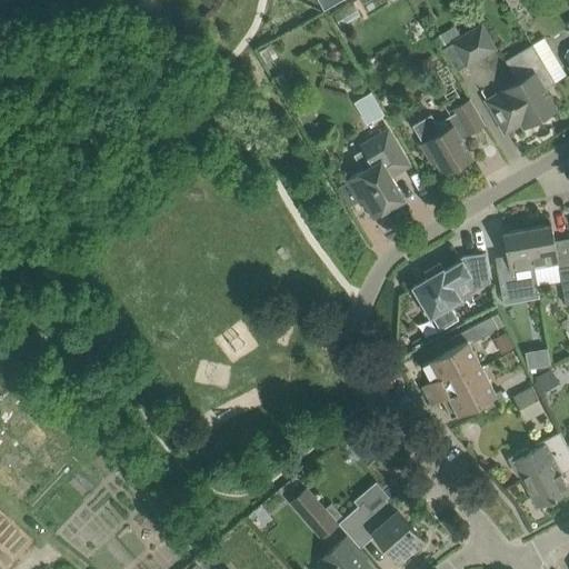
[(318,0),(325,10),(340,0),(318,0)]
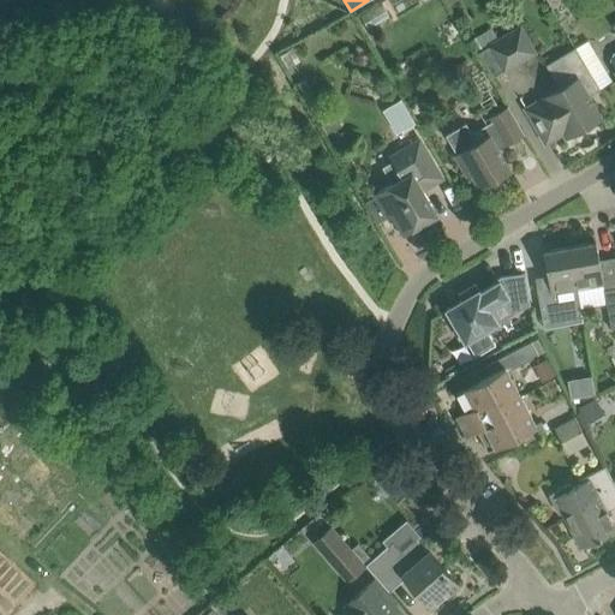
[(520,24),(488,43),(489,46),(503,71),(505,73),(538,53),(520,24)]
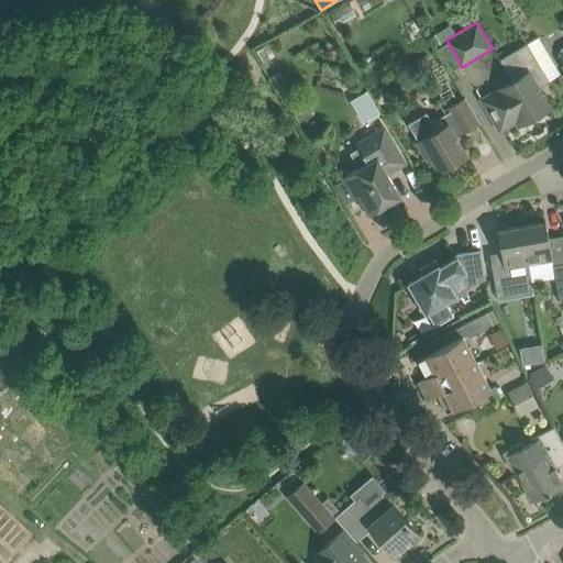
[(550,108),(538,88),(550,81),(539,63),(528,43),(500,59),(512,80),(498,89),(483,99),(489,111),(500,130),(516,120),(519,125),(550,108)]
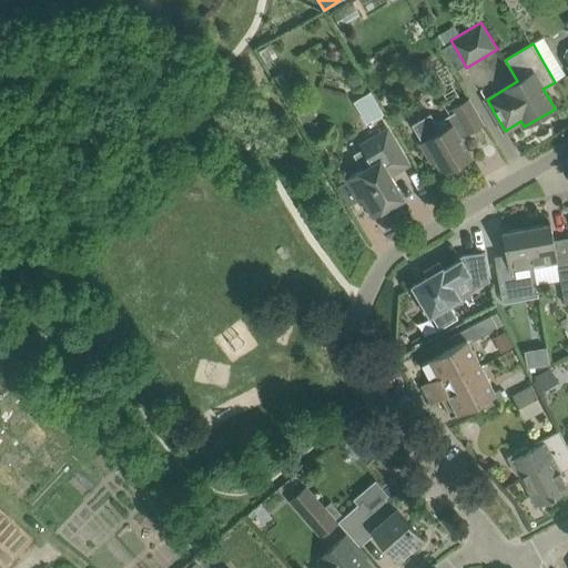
[(383,113),(371,92),(355,101),(368,122),(383,113)]
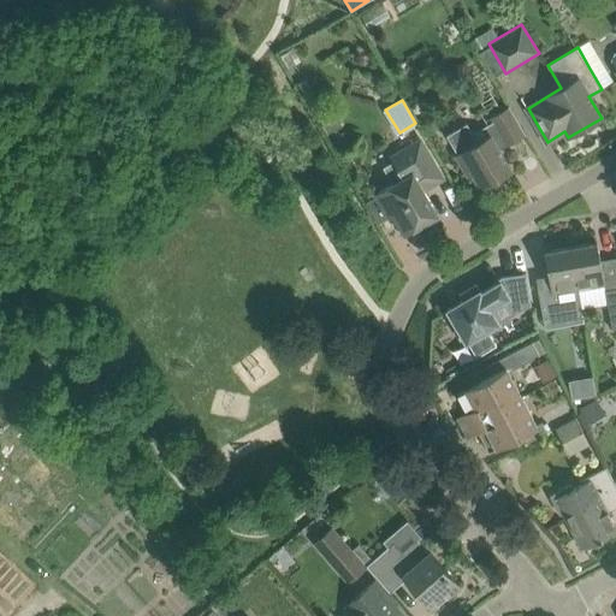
[(458,154),(455,155),(467,177),(472,173),(480,188),(511,170),(497,146),(504,142),(505,143),(525,132),(510,106),(491,117),(493,122),(473,134),(467,124),(448,135),(458,154)]
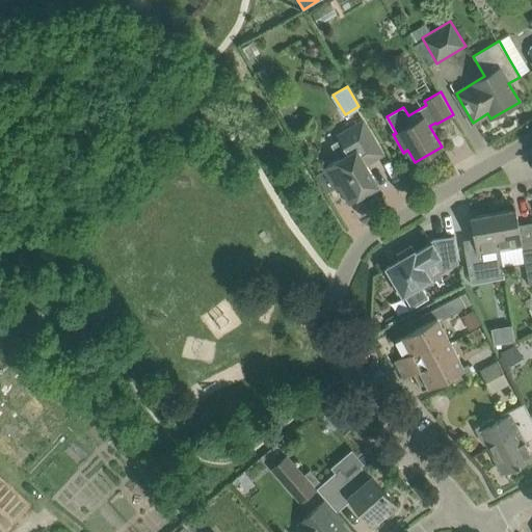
[(325,169),(316,175),(327,193),(336,188),(340,186),(349,202),(378,185),(366,164),(382,154),(363,121),(337,136),(339,139),(330,144),(340,159),(324,167),(325,169)]
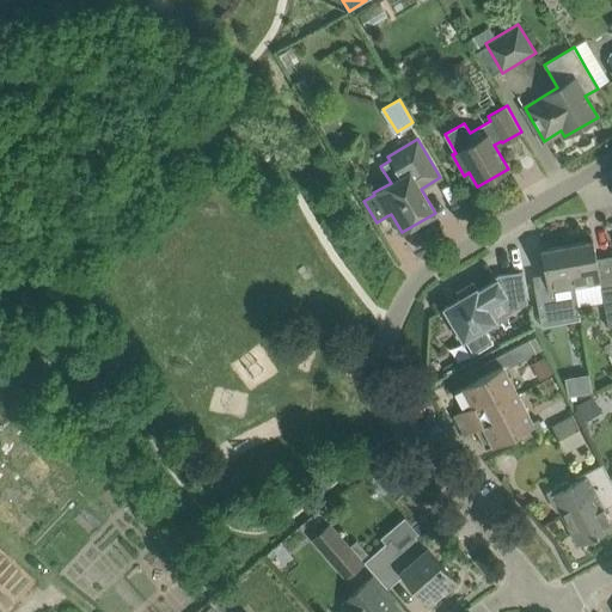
[(593,240),(568,245),(579,306),(604,301),(609,328),(611,326),(611,285),(601,288),(593,240)]
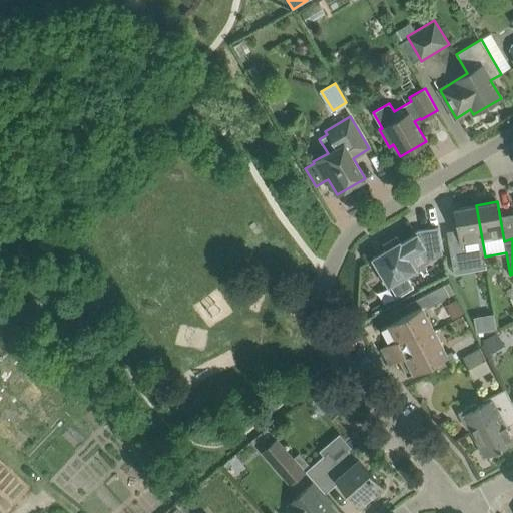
[(459,236),(448,238),(453,267),(485,262),(476,205),(454,209),(459,236)]
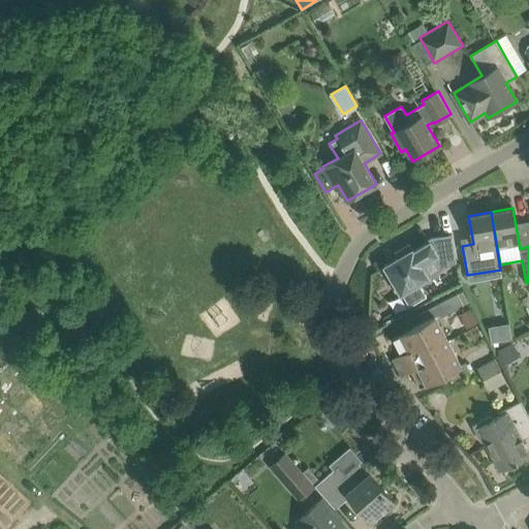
[(398,258),(383,266),(393,281),(390,283),(395,292),(398,290),(400,294),(401,294),(408,307),(425,298),(417,285),(429,278),(422,266),(435,257),(442,271),(457,262),(452,235),(432,238),(426,242),(427,244),(414,251),(409,244),(394,252),(398,258)]
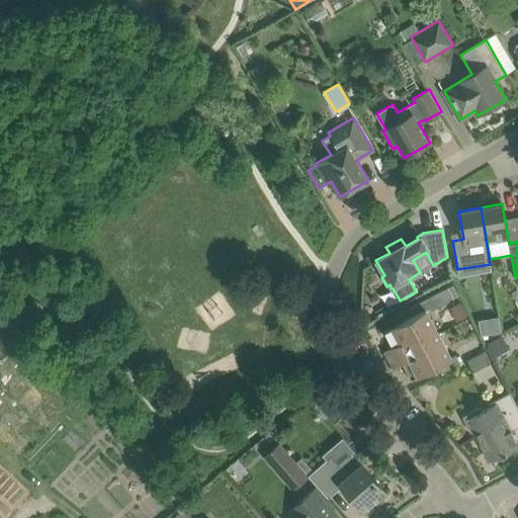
[(409,309),(412,316),(428,313),(453,298),(448,287),(409,309)]
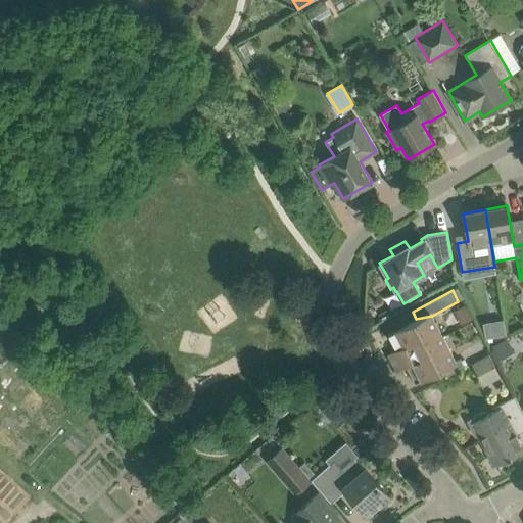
[(416,319),(424,336),(433,352),(442,369),(446,376),(465,367),(460,359),(456,361),(432,316),(416,319)]
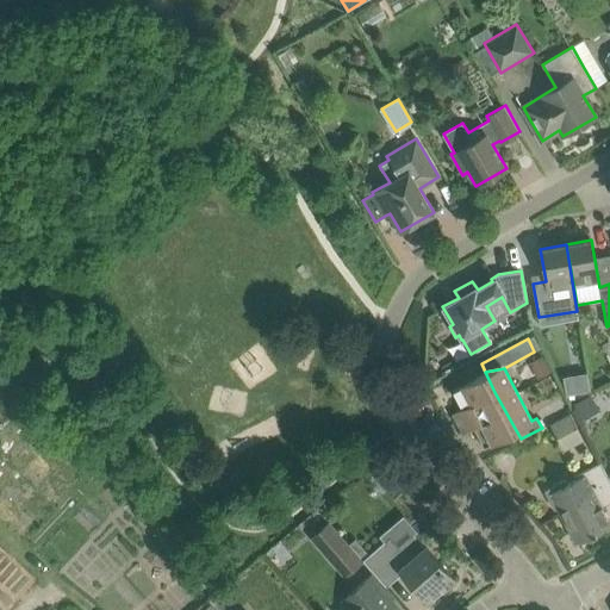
[(464,408),(495,392),(485,372),(453,388),(464,408)]
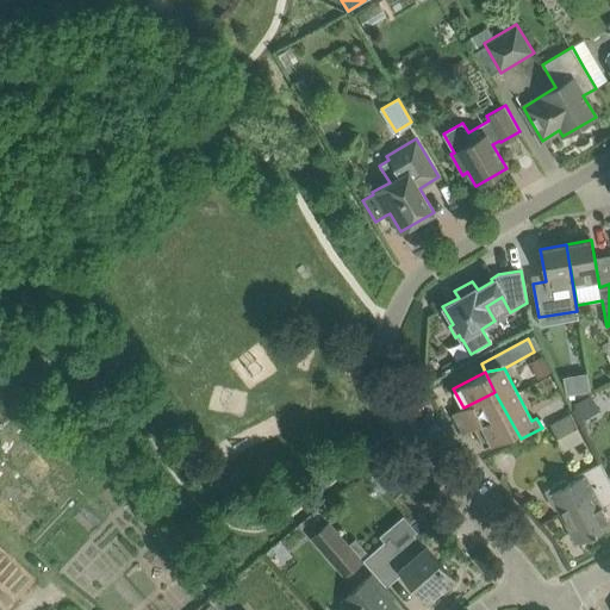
[(586,373),(564,377),(566,394),(590,391),(586,373)]
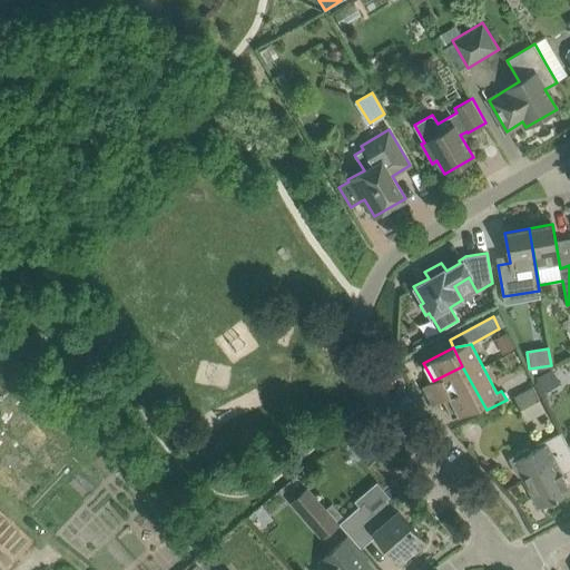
[(536,375),(543,389),(560,379),(553,365),(549,367),(536,375)]
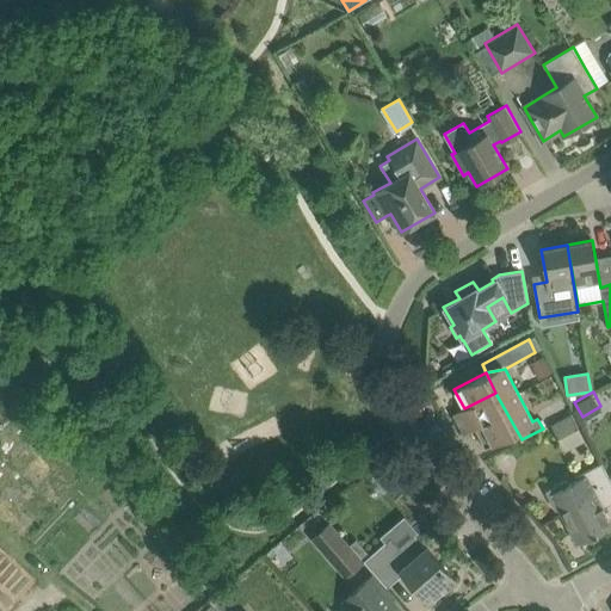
[(463,434),(475,429),(506,412),(495,393),(452,414),(463,434)]
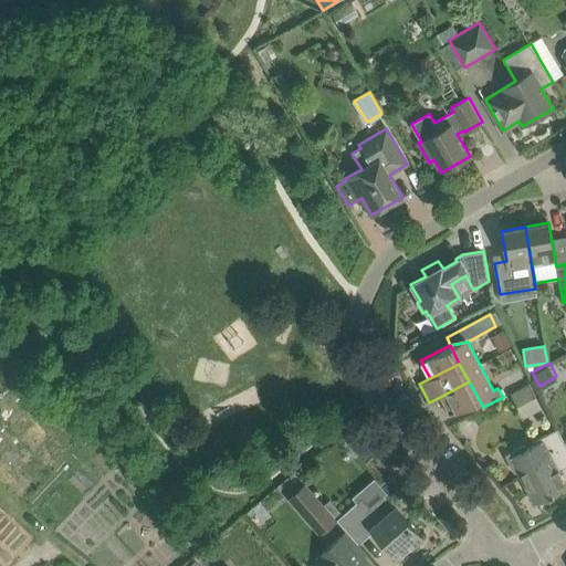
[(469,381),(440,397),(449,415),(479,399),(469,381)]
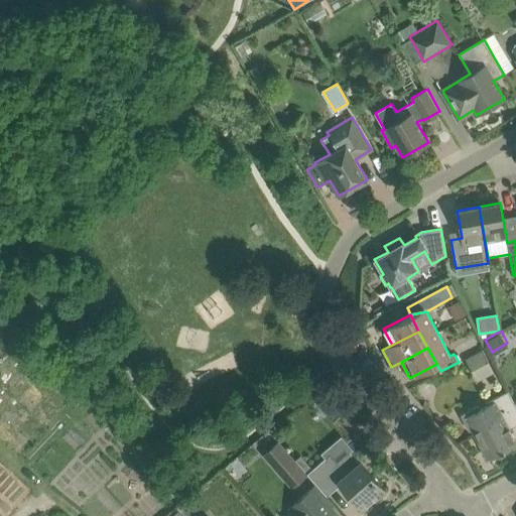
[(467,358),(477,379),(495,370),(484,349),(467,358)]
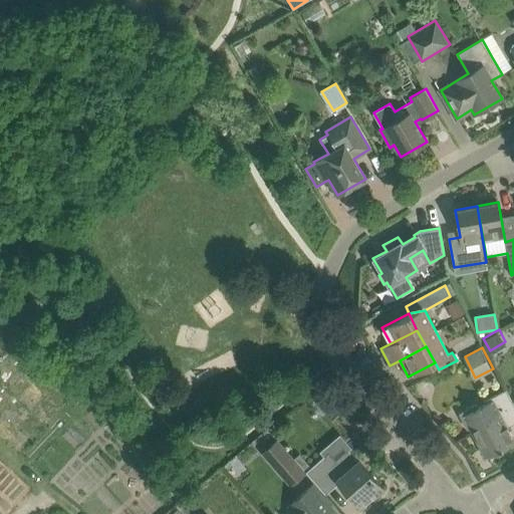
[(477,405),(459,414),(468,430),(471,429),(486,458),(513,442),(513,439),(507,427),(513,423),(513,405),(506,390),(484,401),(485,404),(478,407),(477,405)]
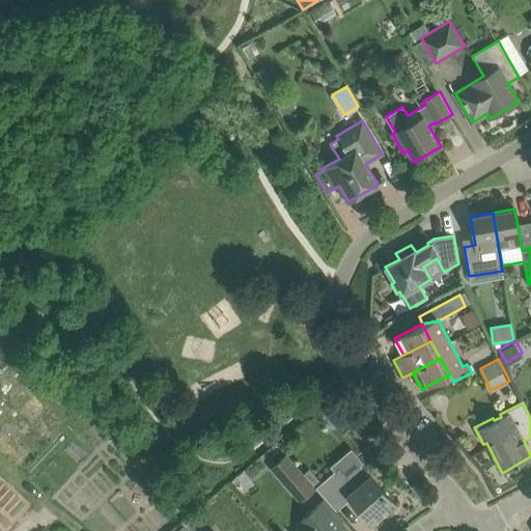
[(269,462),(283,479),(299,496),(311,482),(282,448),(269,462)]
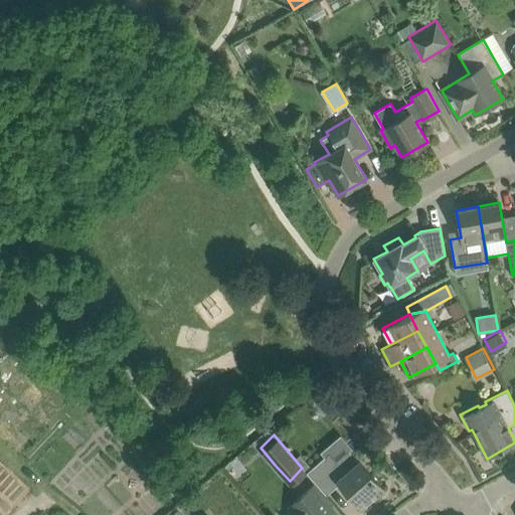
[(340,484),(361,508),(383,489),(359,462),(349,451),(332,466),(325,457),(312,469),(300,456),(296,460),(326,495),(340,484)]
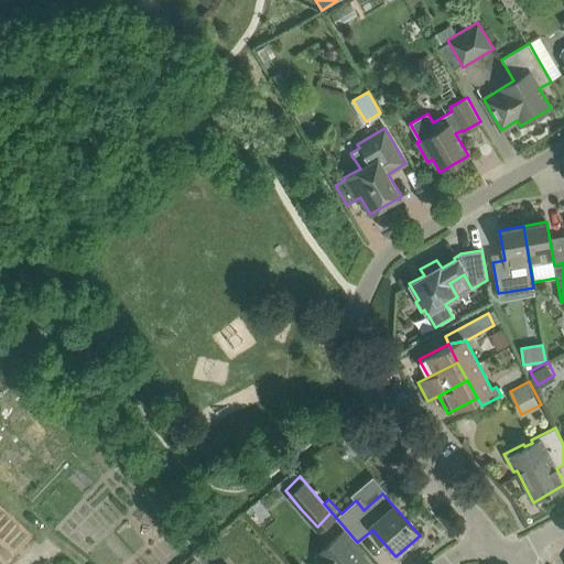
[(317,554),(326,563),(359,563),(348,551),(355,545),(343,531),(317,554)]
